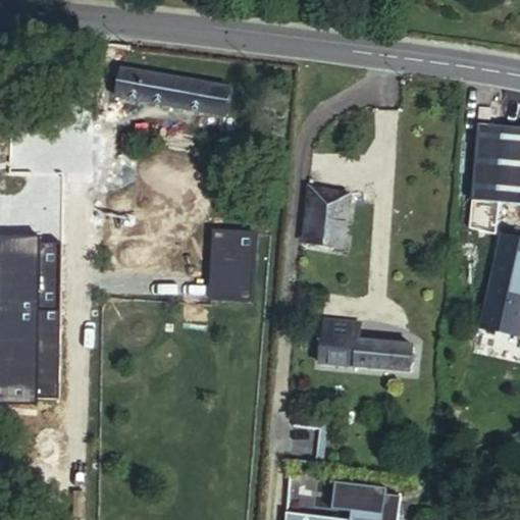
[(207,113),(212,86),(120,68),(116,96),(207,113)]
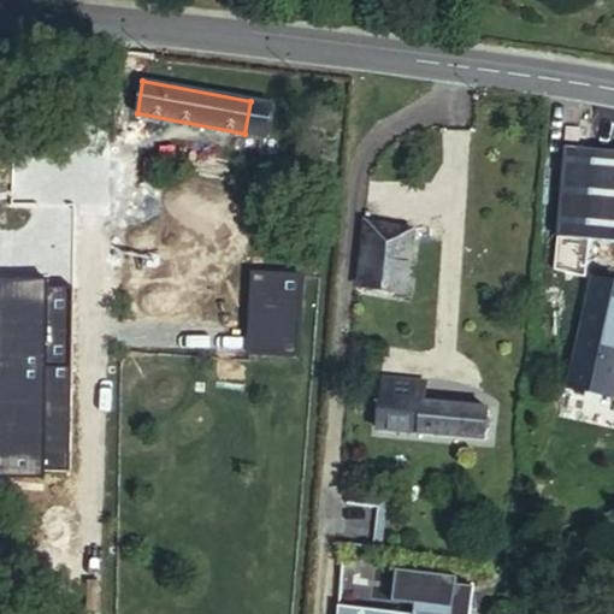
[(276,106),(251,101),(244,134),(270,139),(276,106)]
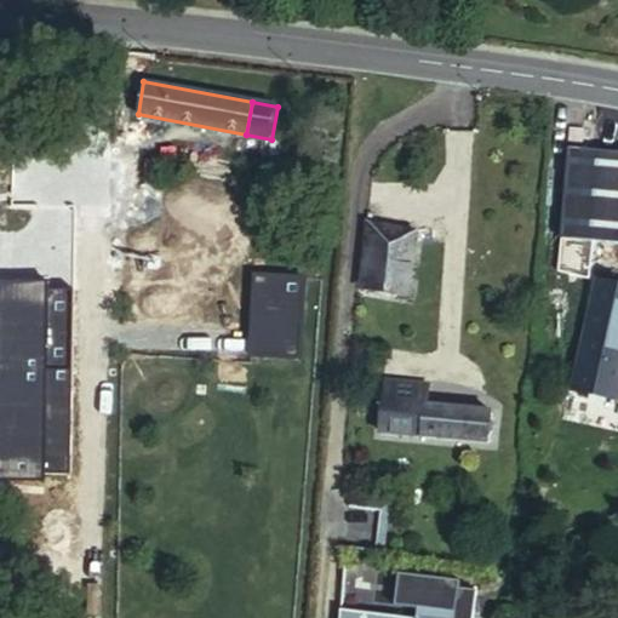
[(617,137),(571,133),(564,225),(617,229),(617,137)]
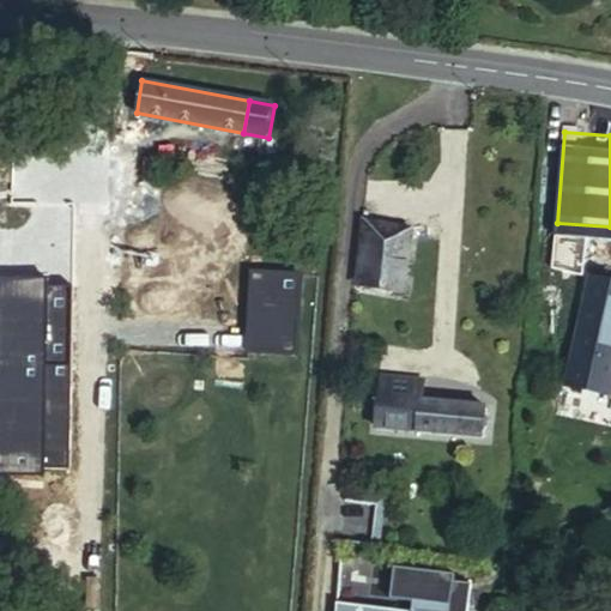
[(416,228),(373,222),(364,288),(407,294),(416,228)]
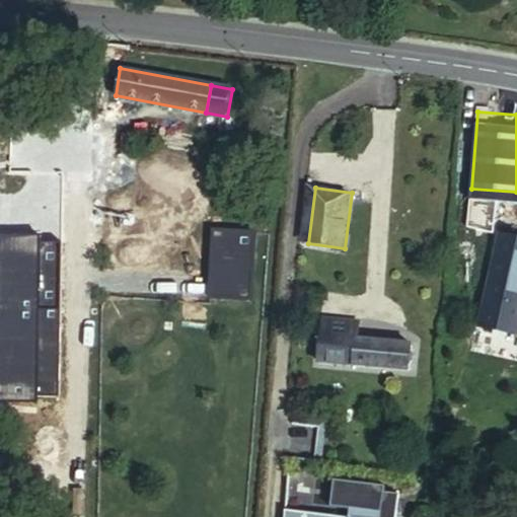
[(516,209),(506,207),(484,300),(516,307),(516,209)]
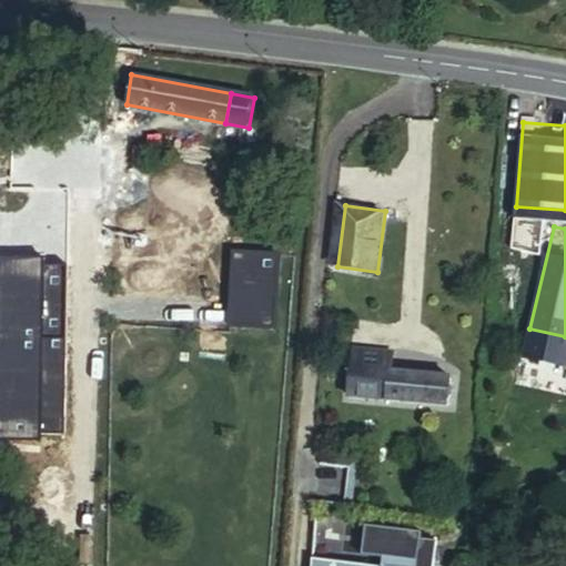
[(273,252),(229,249),(223,324),(269,326),(273,252)]
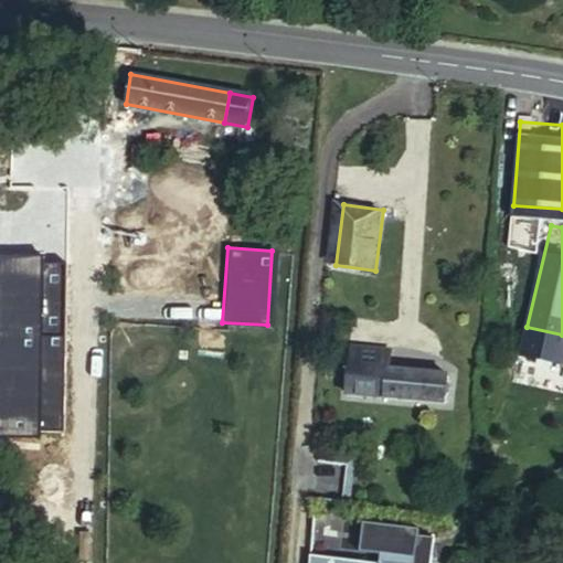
[(41,256),(0,255),(0,434),(39,436),(39,428),(62,429),(66,266),(40,265),(41,256)]
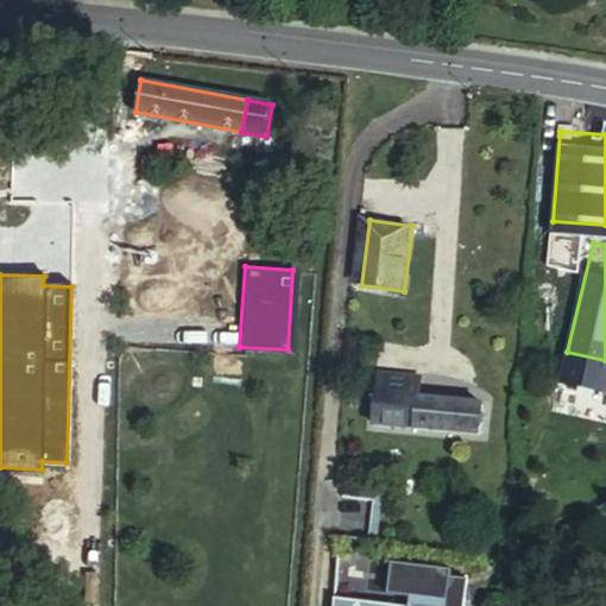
[(605,360),(567,352),(560,380),(605,390),(605,360)]
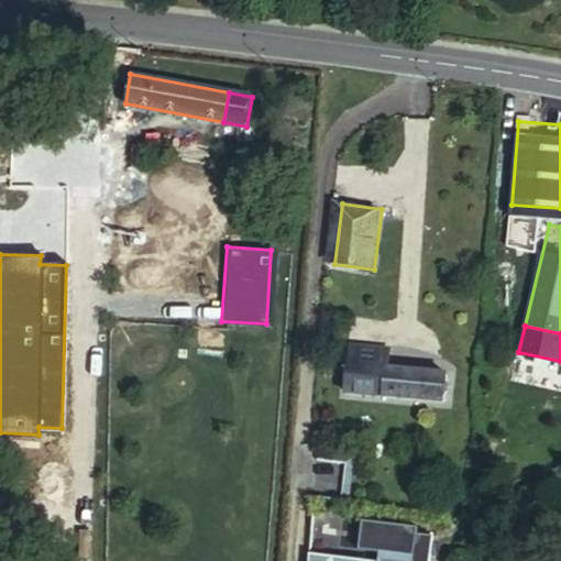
[(448,373),(351,364),(347,392),(444,402),(448,373)]
